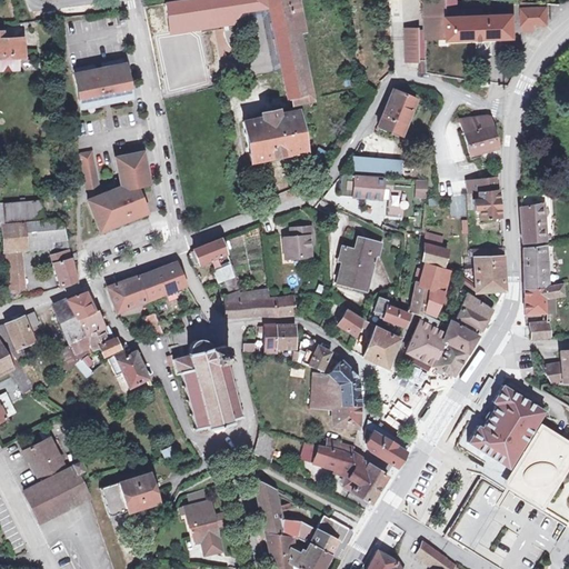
[(246,13),(269,12),(268,6),(255,0),(178,0),(163,2),(169,36),(246,25),(246,13)]
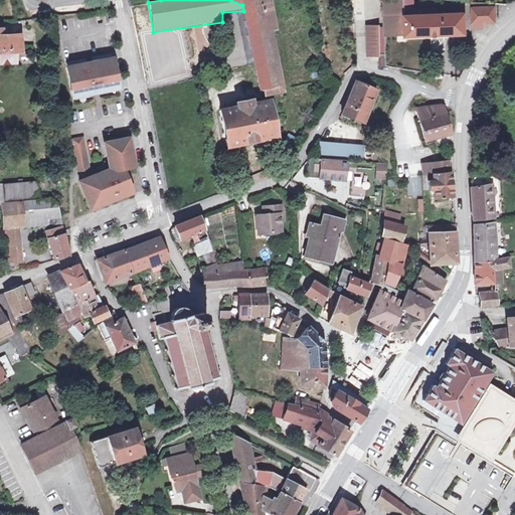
[(262,0),(232,0),(242,5),(243,11),(260,91),(281,88),(272,34),(262,0)]
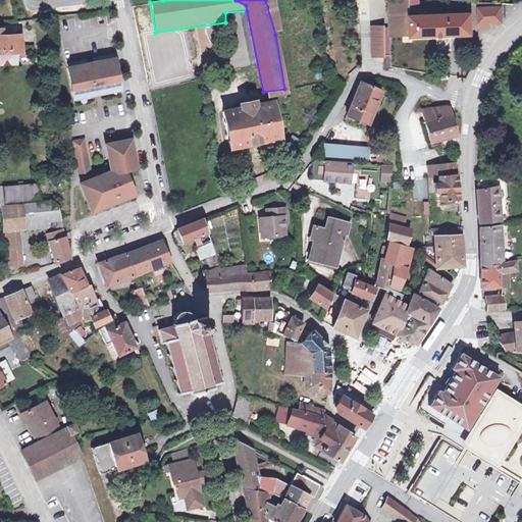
[(276,0),(265,0),(275,35),(283,32),(276,0)]
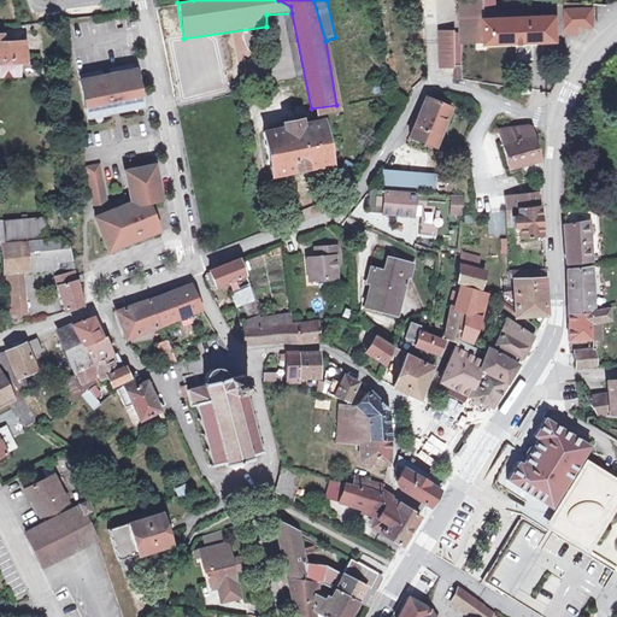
[(488,40),(487,10),(487,0),(462,0),(463,41),(488,40)]
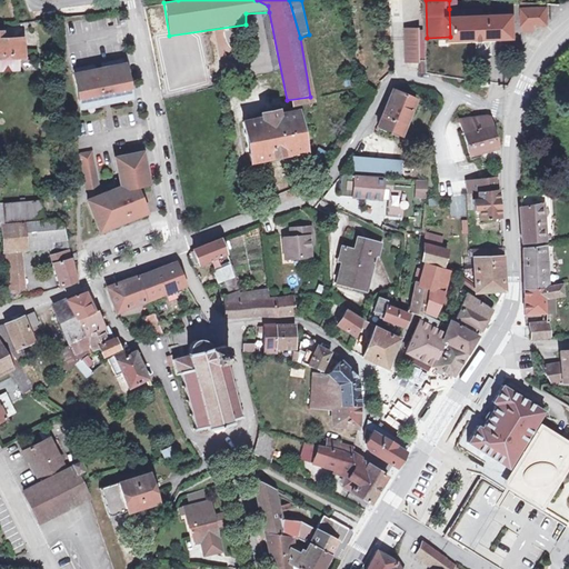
[(548,2),(523,0),(523,6),(525,29),(536,28),(536,23),(549,22),(548,2)]
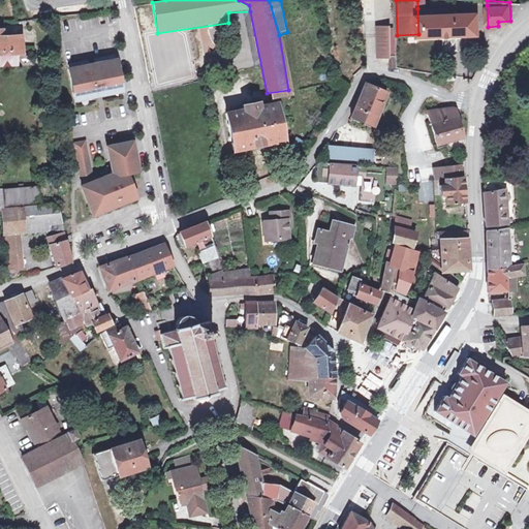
[(417,8),(418,34),(479,34),(479,11),(452,12),(453,7),(427,8),(417,8)]
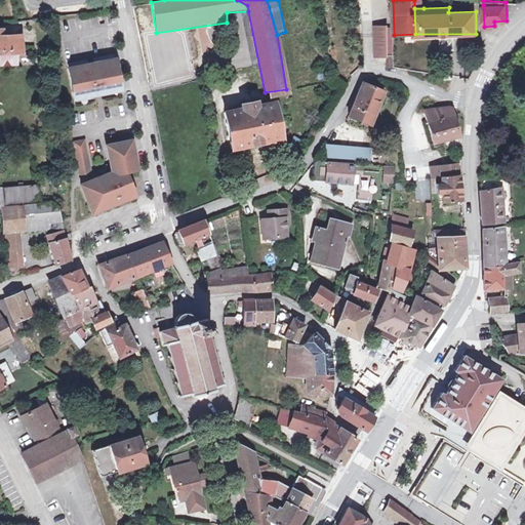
[(395,66),(395,54),(391,54),(390,29),(374,29),(375,55),(389,55),(389,65),(395,66)]
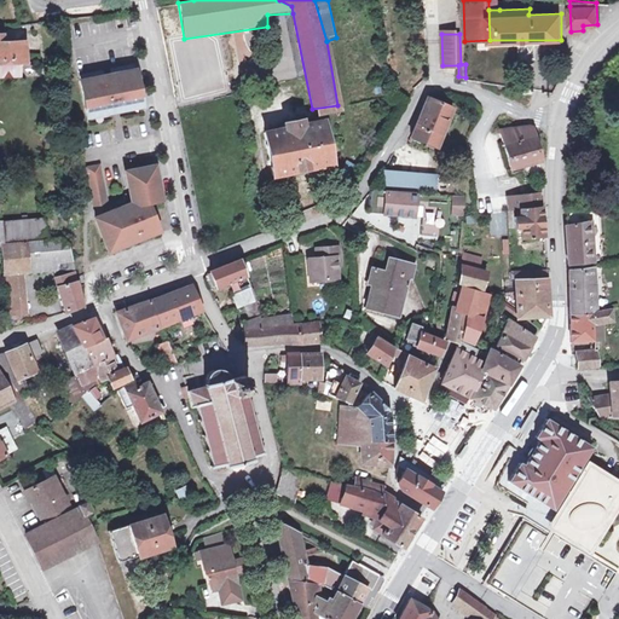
[(1,36),(0,36),(0,77),(23,77),(22,61),(25,61),(24,44),(3,45),(1,36)]
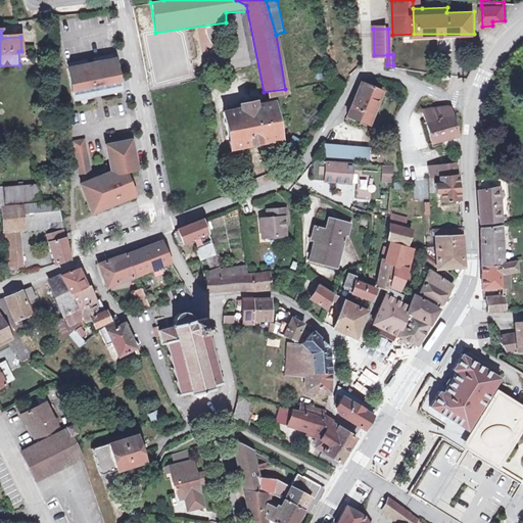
[(146,61),(151,76),(176,67),(171,53),(146,61)]
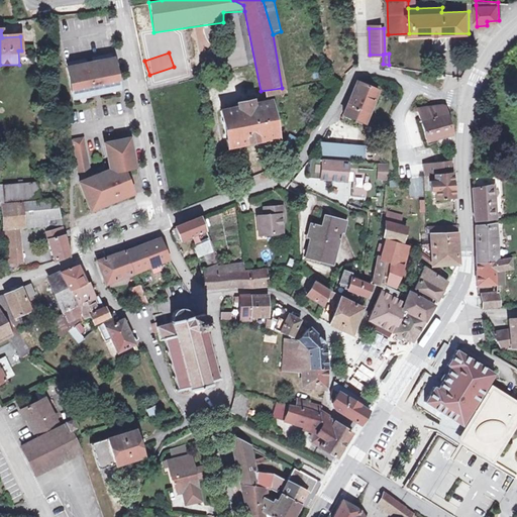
[(95,65),(100,91),(120,88),(114,57),(94,60),(95,65)]
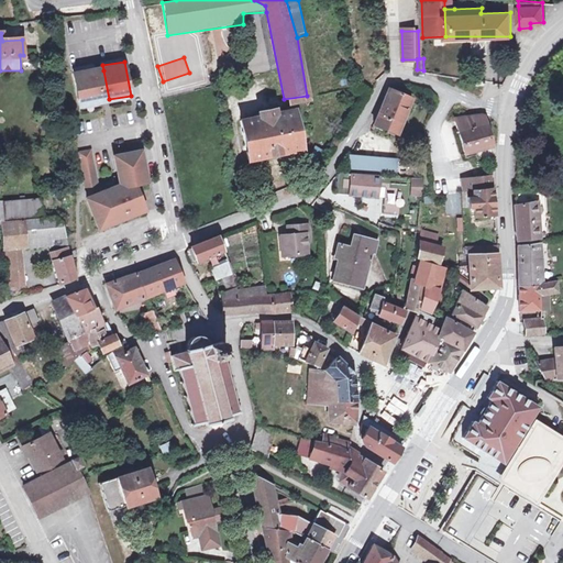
[(102,101),(97,72),(96,67),(75,70),(80,106),(102,101)]
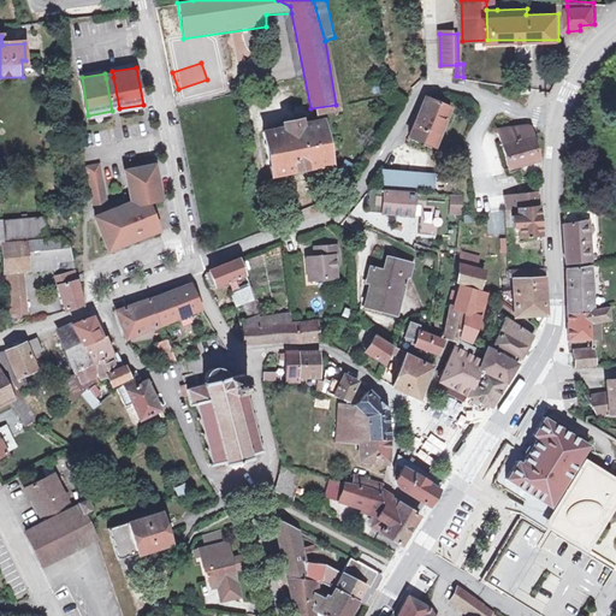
[(112,111),(119,108),(113,77),(106,78),(112,111)]
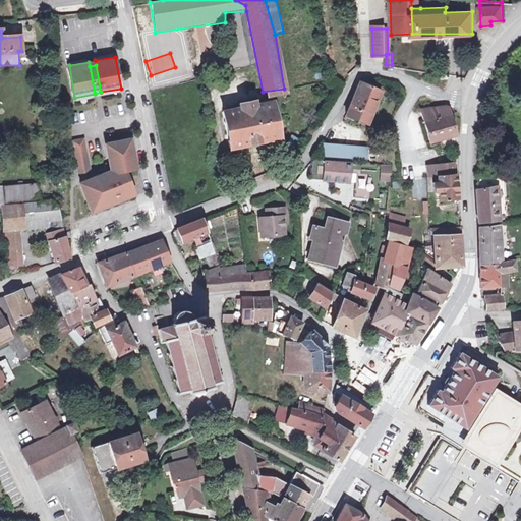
[(361,85),(349,117),(369,125),(383,94),(361,85)]
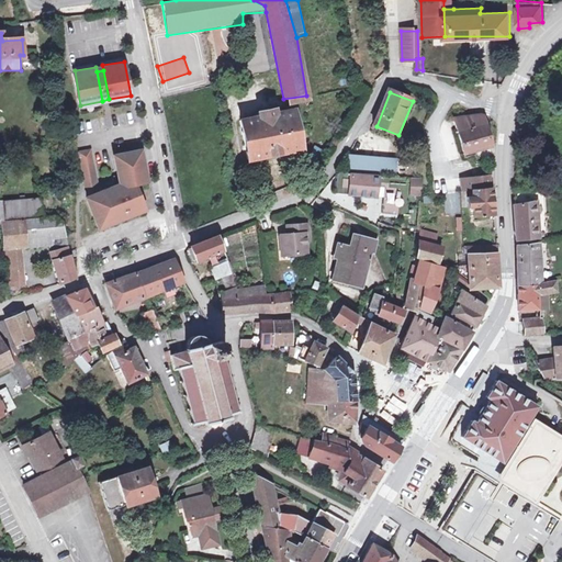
[(305,153),(298,112),(279,116),(278,112),(262,115),(262,119),(243,123),(249,163),(305,153)]
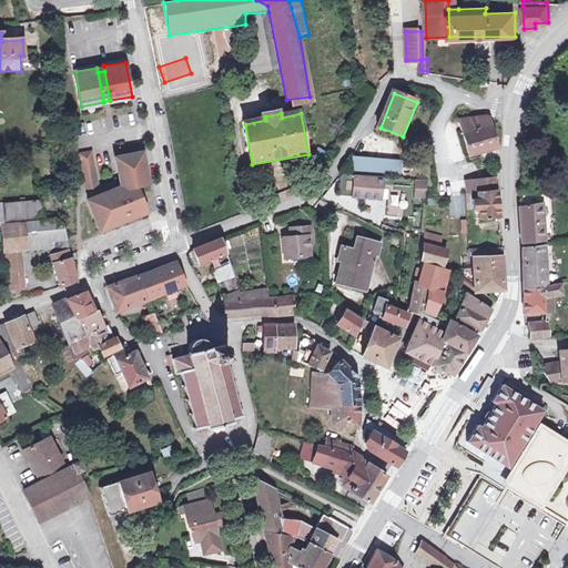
[(489,117),(486,115),(459,120),(468,154),(496,148),(489,117)]
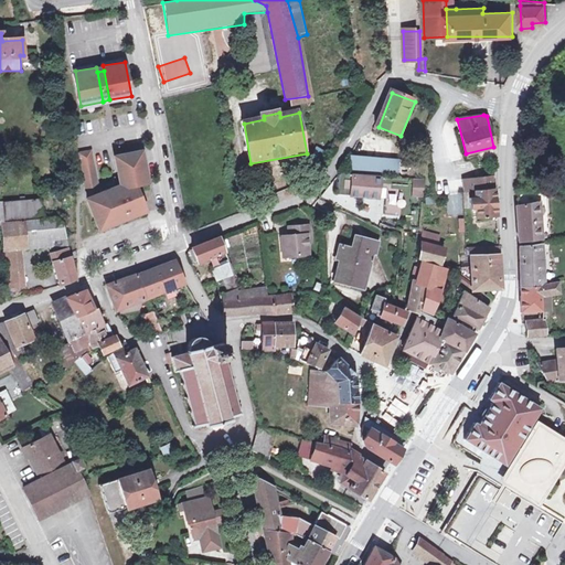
[(320,150),(313,161),(322,168),(330,156),(320,150)]
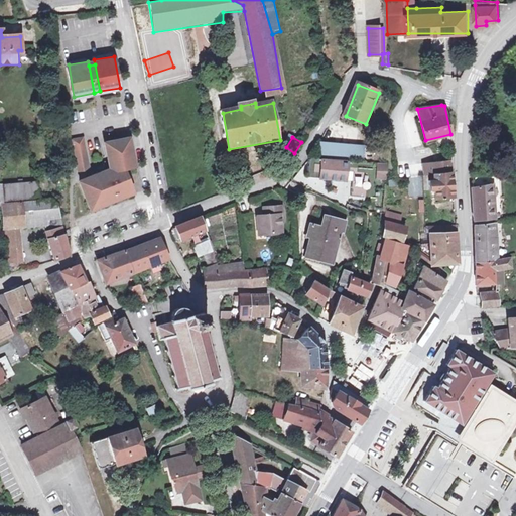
[(87,173),(90,173),(84,140),(74,142),(80,175),(83,174),(87,173)]
